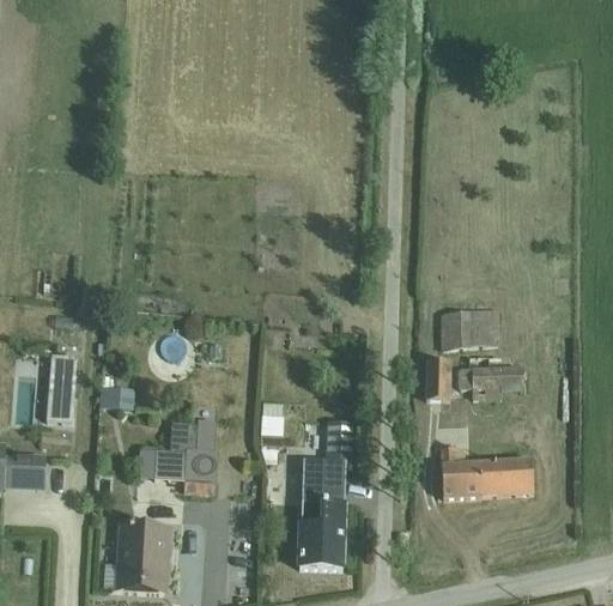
[(469,311),(490,310),(490,300),(468,302),(469,311)]
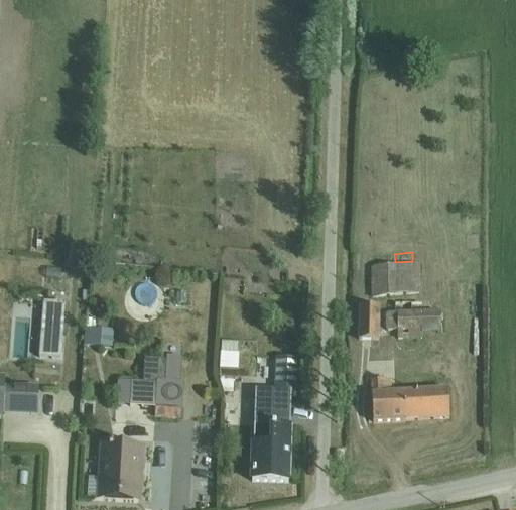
[(412,261),(395,262),(370,264),(371,295),(419,290),(419,260),(412,261)]
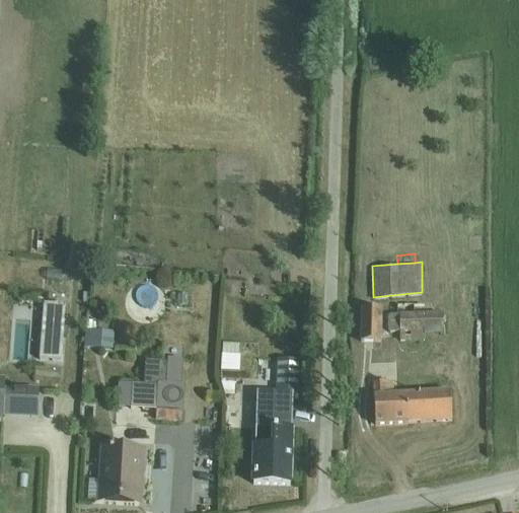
[(41,290),(61,291),(62,281),(42,279),(41,290)]
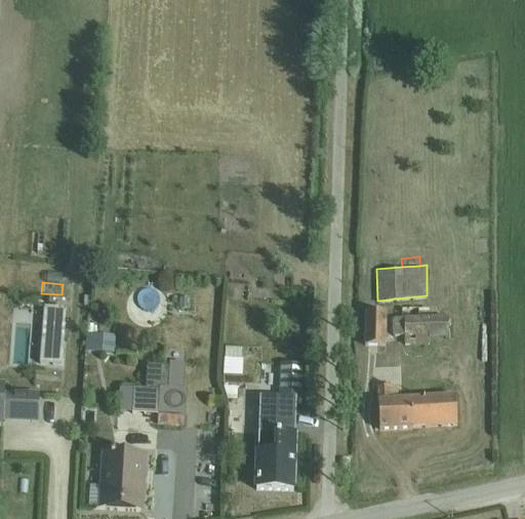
[(151,287),(132,294),(140,315),(159,307),(151,287)]
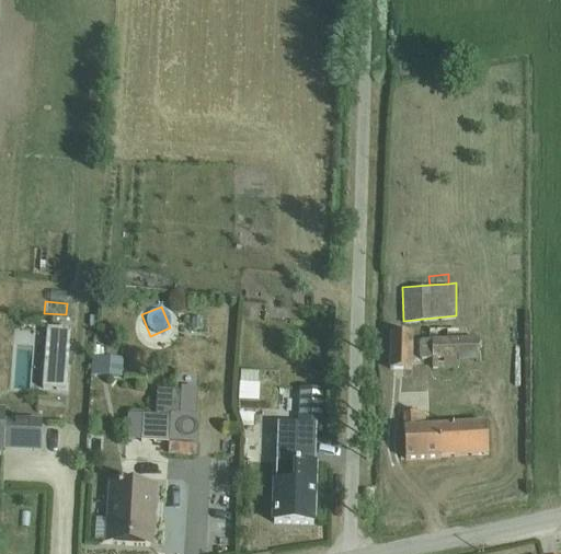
[(46,324),(42,384),(66,387),(70,325),(46,324)]
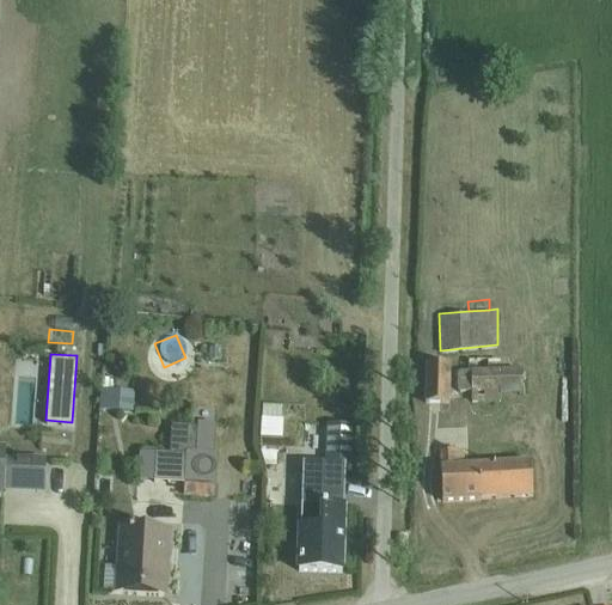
[(450,360),(424,360),(424,398),(450,398),(450,360)]
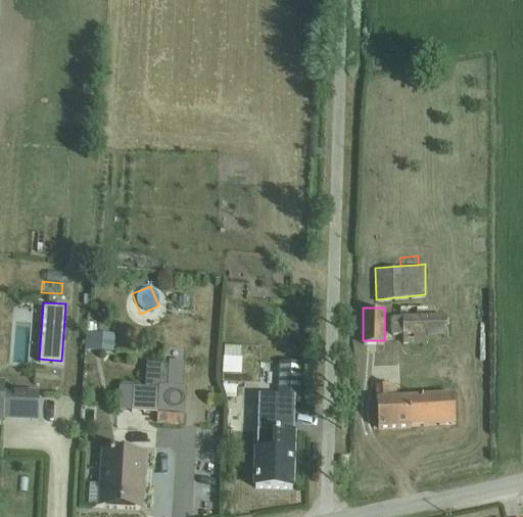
[(402,314),(390,315),(390,331),(402,331),(402,340),(427,340),(427,334),(444,334),(443,312),(425,312),(402,313),(402,314)]
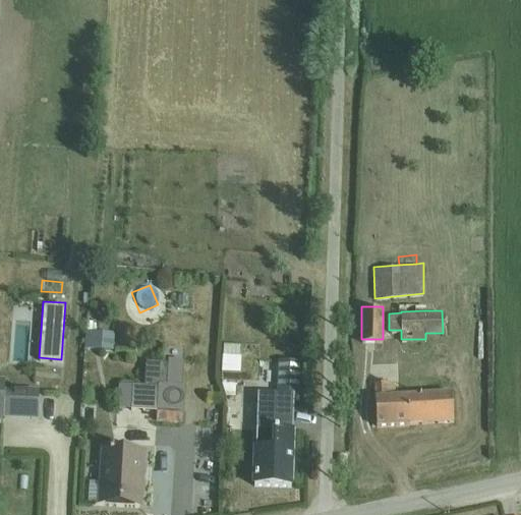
[(85,328),(84,346),(111,348),(113,331),(85,328)]
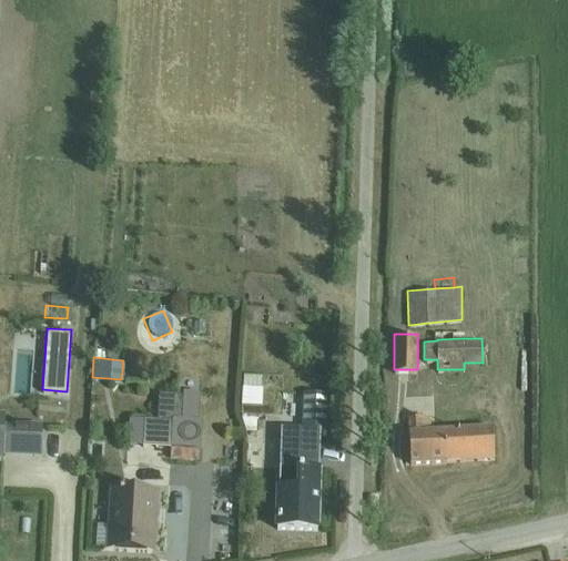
[(242,383),(242,400),(262,401),(263,384),(261,384),(261,371),(243,371),(242,383)]
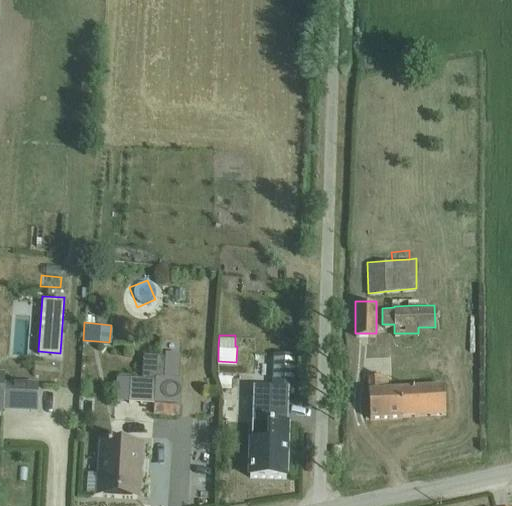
[(251,433),(250,433),(250,473),(286,475),(289,386),(293,386),(295,351),(273,350),(272,383),(253,382),(251,433)]
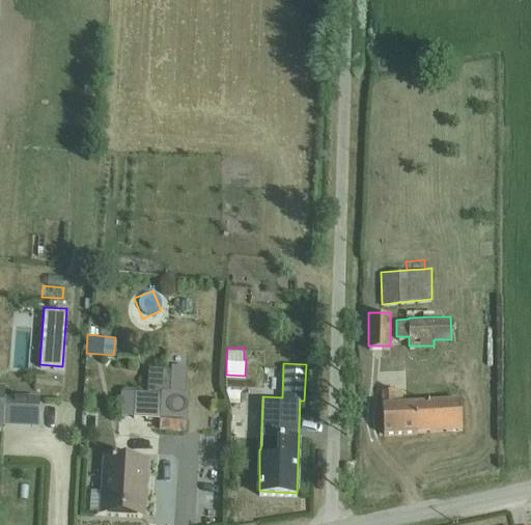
[(120,388),(119,411),(134,411),(134,413),(159,415),(159,413),(187,415),(188,390),(184,390),(185,364),(171,364),(171,367),(147,365),(146,389),(120,388)]
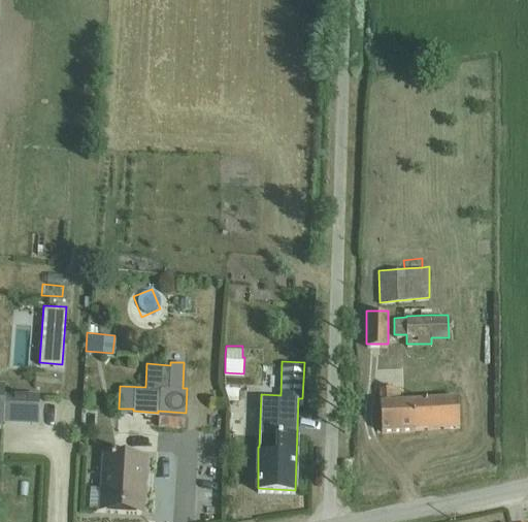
[(0,423),(2,424),(3,420),(38,422),(39,392),(4,390),(4,382),(0,381),(0,423)]
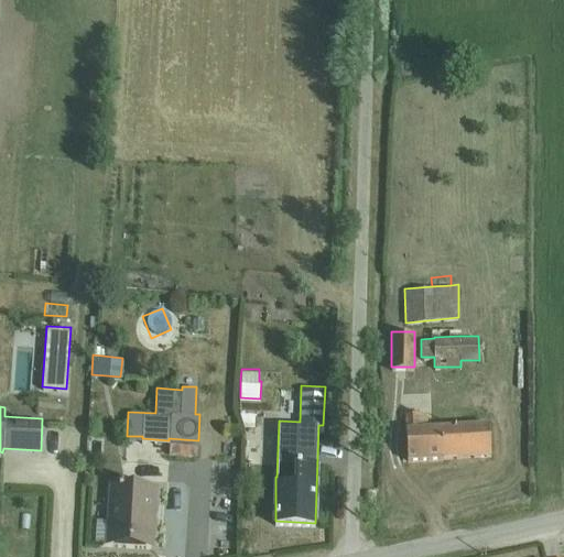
[(427,410),(404,411),(408,457),(490,452),(489,419),(427,424),(427,410)]
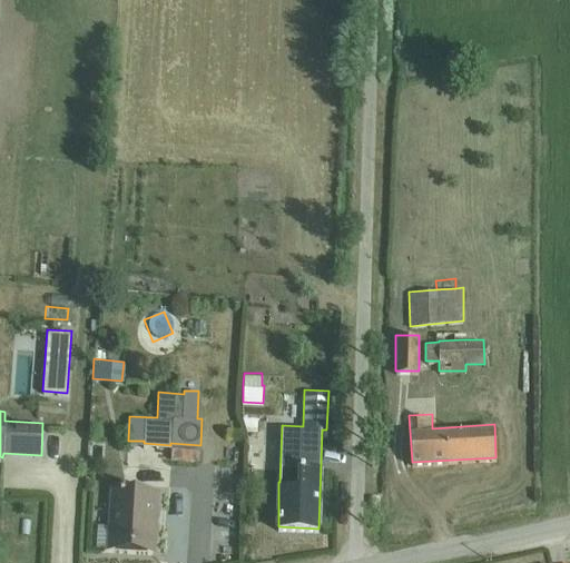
[(239,417),(241,433),(261,431),(259,415),(239,417)]
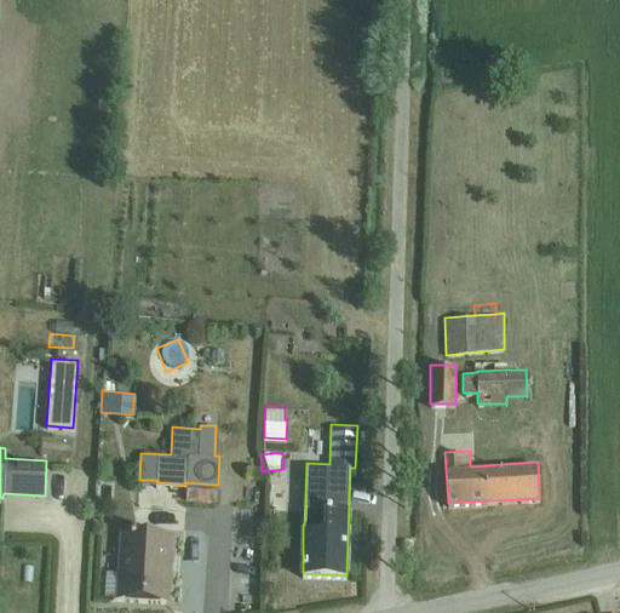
[(187,485),(185,497),(214,498),(216,487),(187,485)]
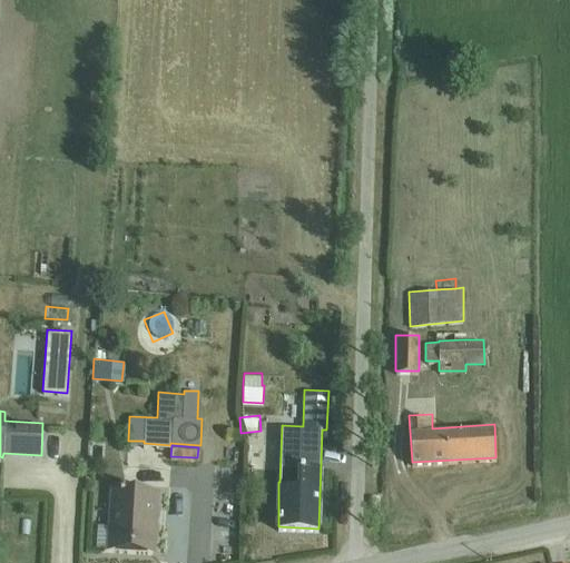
[(107,521),(106,545),(97,544),(97,546),(153,551),(156,489),(110,485),(107,521)]
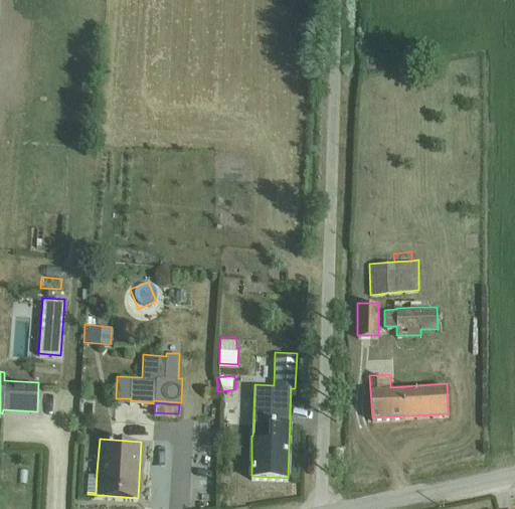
[(96,493),(97,471),(88,471),(86,491),(96,493)]
